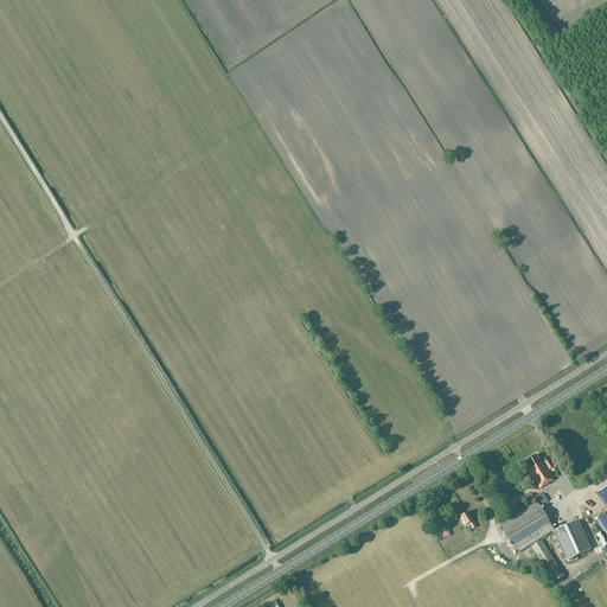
[(540,490),(555,480),(549,472),(555,468),(548,457),(542,460),(542,458),(540,459),(537,454),(525,461),(528,466),(526,467),(531,475),(526,478),(534,490),(538,487),(540,490)]
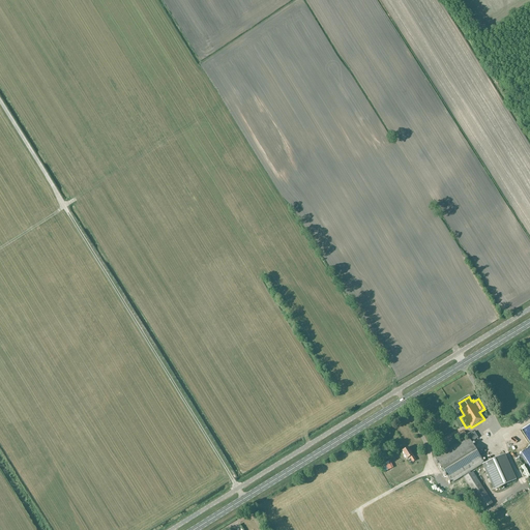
[(468,437),(441,453),(435,457),(451,483),(484,463),(471,442),(478,438),(474,432),(473,433),(472,431),(467,435),(464,431),(455,436),(459,441),(467,436),(468,437)]
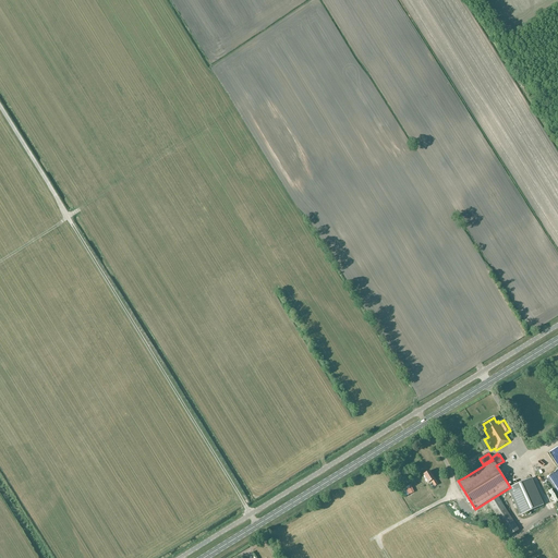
[(544,465),(541,468),(557,494),(557,473),(557,472),(557,473),(550,463),(546,465),(548,469),(546,470),(544,465)]
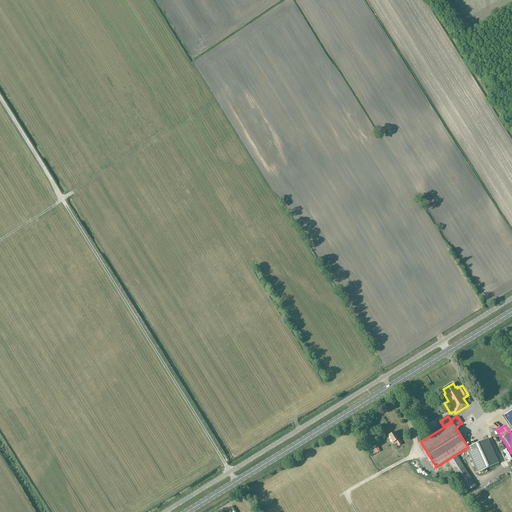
[(389,436),(391,439),(390,440),(392,443),(393,442),(393,443),(396,442),(399,446),(402,445),(399,440),(395,432),(389,436)]
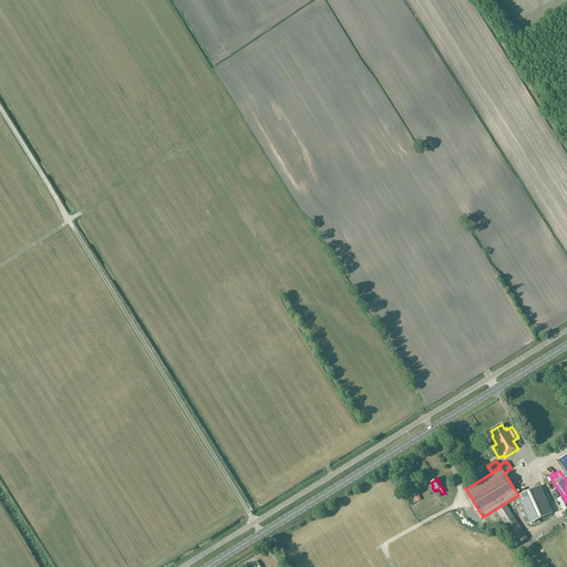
[(539,486),(518,495),(527,516),(548,506),(539,486)]
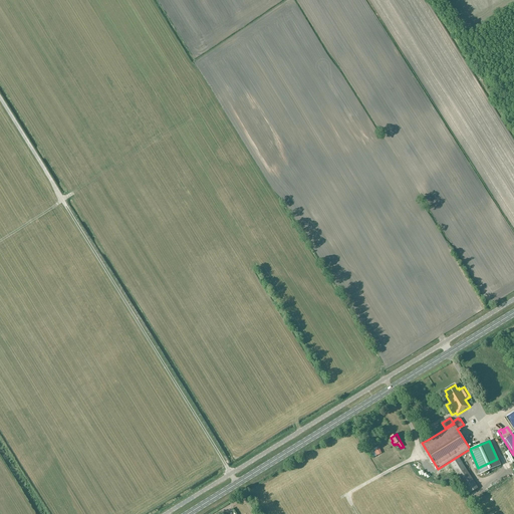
[(502,441),(497,444),(503,457),(508,455),(502,441)]
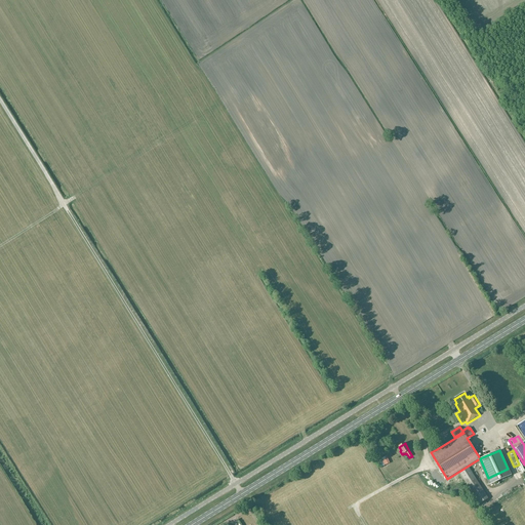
[(376,459),(379,468),(390,463),(387,456),(381,458),(381,457),(376,459)]
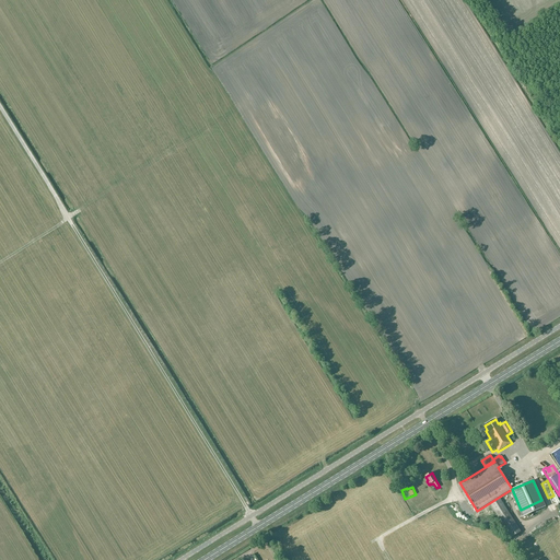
[(490,504),(511,538),(521,532),(500,498),(490,504)]
